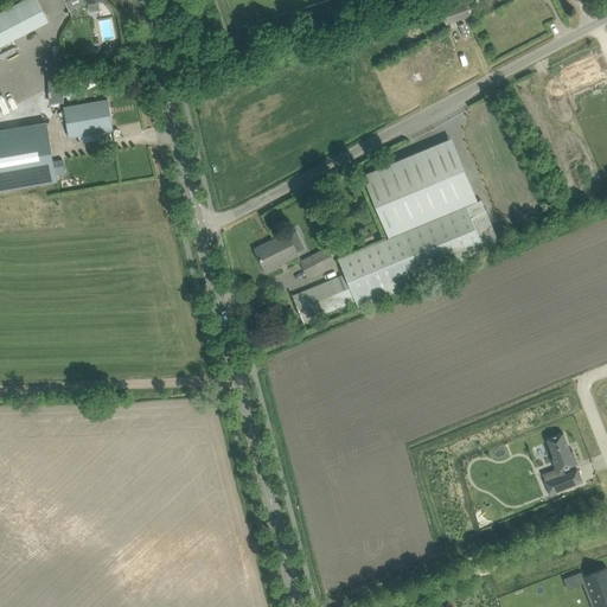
[(38,0),(24,0),(0,12),(0,46),(50,21),(38,0)]
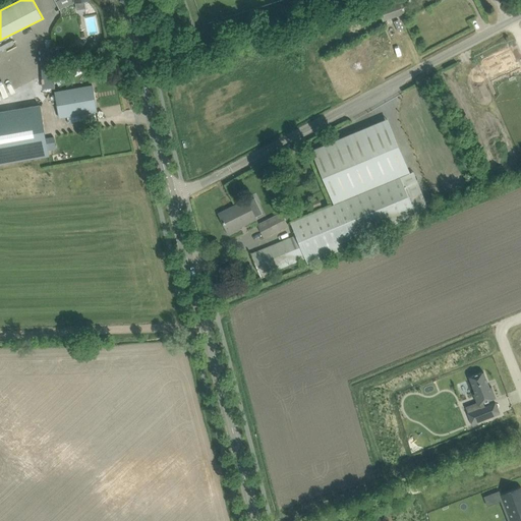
[(74,0),(75,2),(77,10),(87,8),(84,0),(87,0),(55,0),(56,2),(59,0),(74,0)]
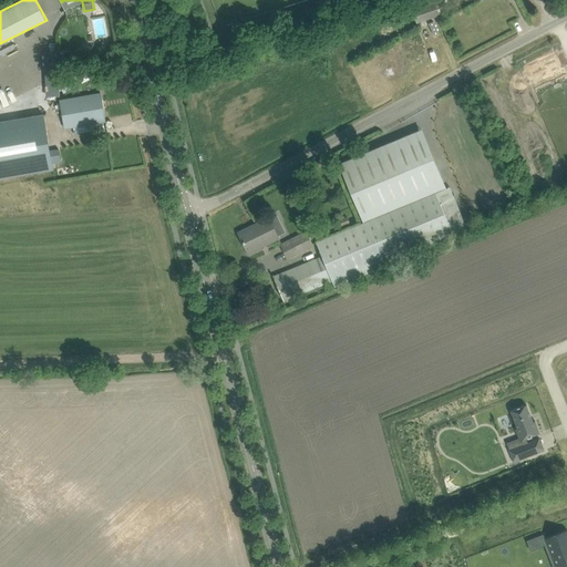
[(415,0),(411,1),(414,10),(412,10),(416,22),(437,16),(447,12),(443,0),(415,0)]
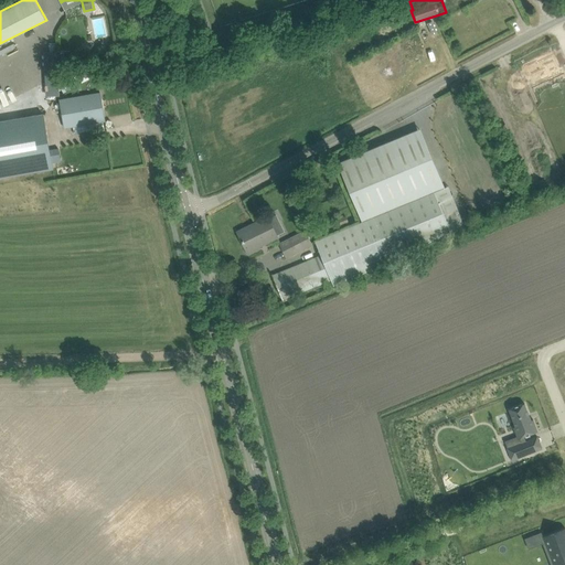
[(88,50),(73,57),(78,68),(94,61),(88,50)]
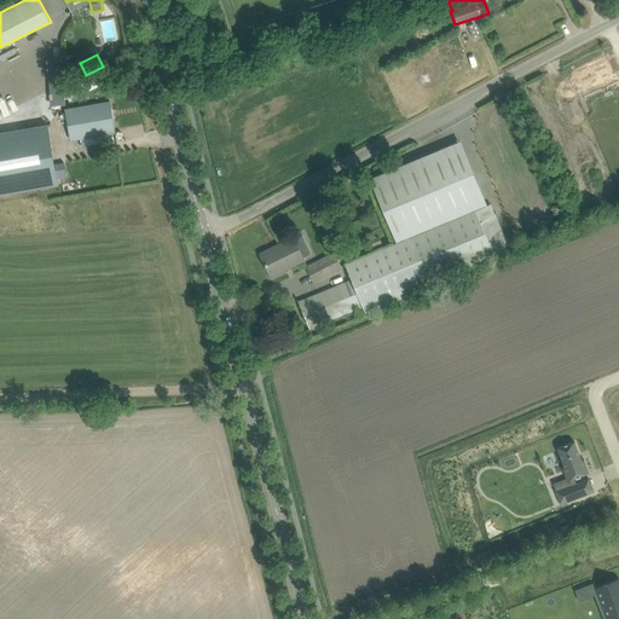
[(81,84),(65,92),(70,102),(86,93),(81,84)]
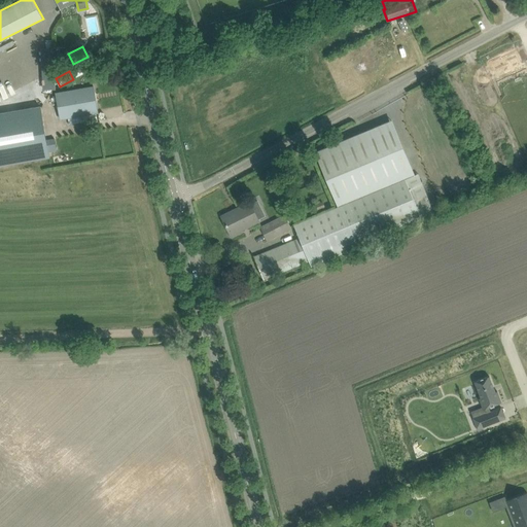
[(94,86),(83,89),(56,94),(60,118),(98,112),(94,86)]
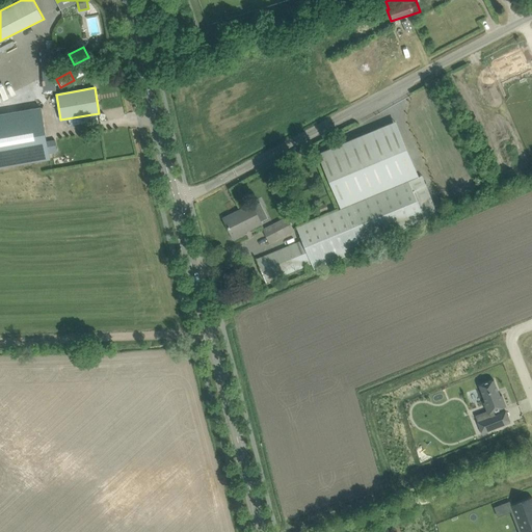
[(41,107),(0,113),(0,166),(50,159),(41,107)]
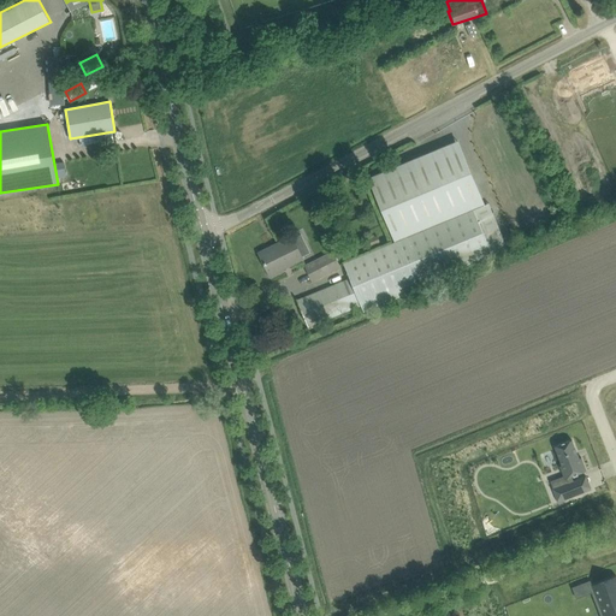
[(350,278),(309,295),(298,300),(309,326),(318,323),(320,330),(325,327),(323,321),(333,317),(361,304),(363,311),(427,284),(426,280),(492,254),(474,209),(448,146),(368,178),(395,242),(344,262),(350,278)]
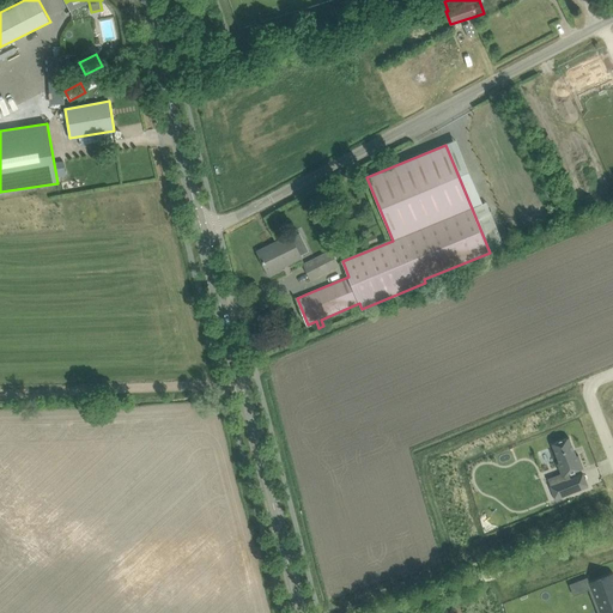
[(380,242),(376,234),(364,238),(368,247),(380,242)]
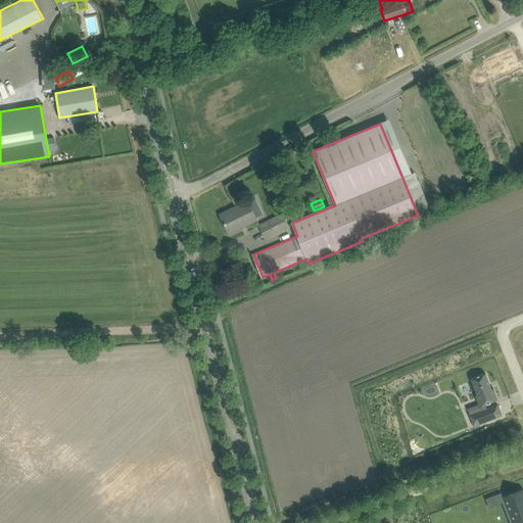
[(247,201),(236,206),(221,215),(230,235),(240,230),(240,228),(256,219),(247,201)]
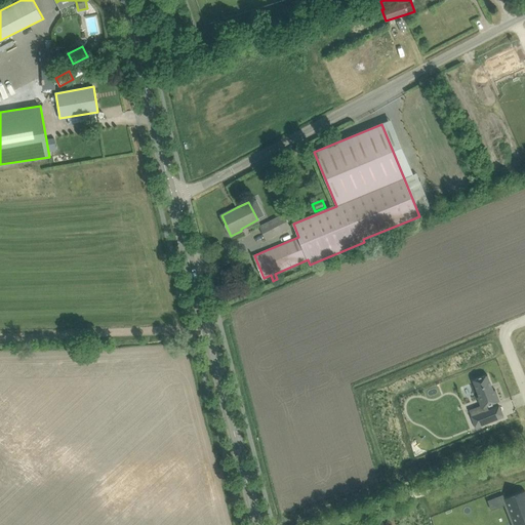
[(260,226),(267,239),(290,227),(284,214),(260,226)]
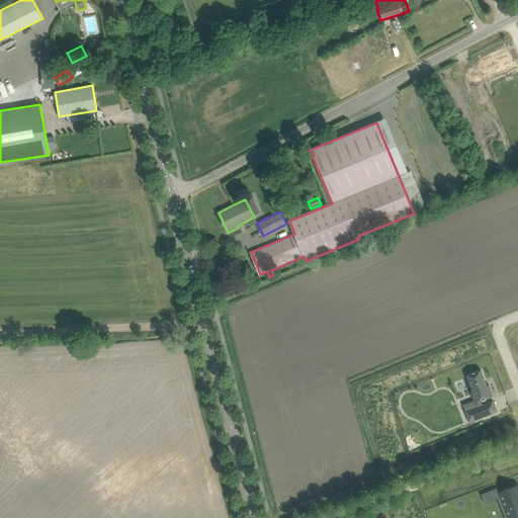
[(478,406),(464,411),(469,423),(488,416),(483,404),(481,401),(493,396),(489,384),(488,385),(482,369),(466,375),(472,391),(470,392),(476,403),(477,402),(478,406)]
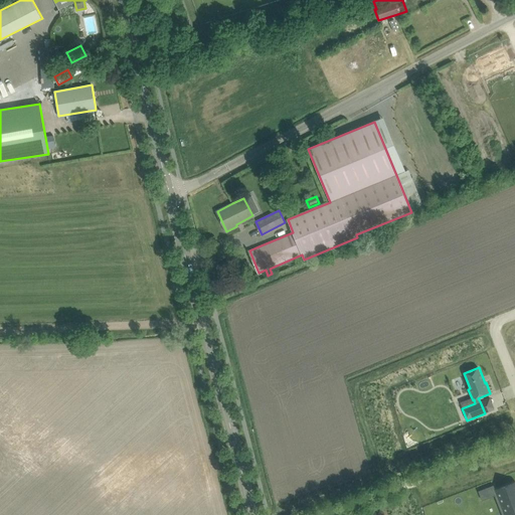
[(510,514),(514,512),(514,481),(514,482),(496,490),(496,489),(495,489),(494,485),(493,485),(495,491),(495,490),(504,514),(510,514)]
